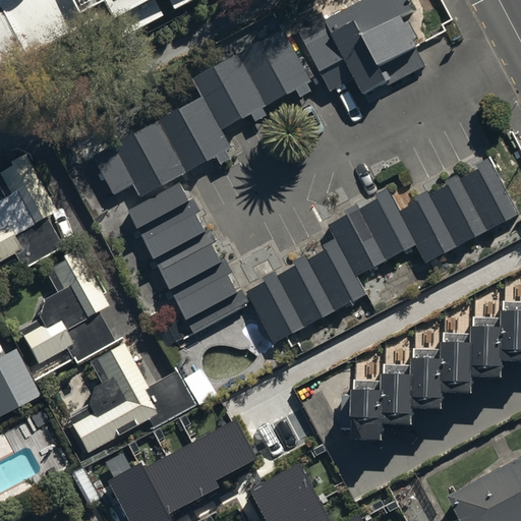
[(0,0),(0,66),(107,10),(120,36),(188,0),(0,0)]
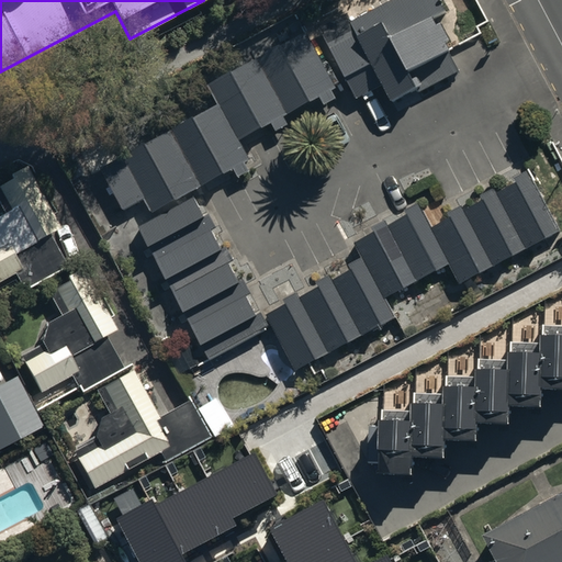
[(328,44),(357,97),(380,83),(388,98),(416,82),(419,90),(459,69),(446,45),(449,43),(436,18),(446,13),(438,0),(385,0),(347,20),(353,32),(328,44)]
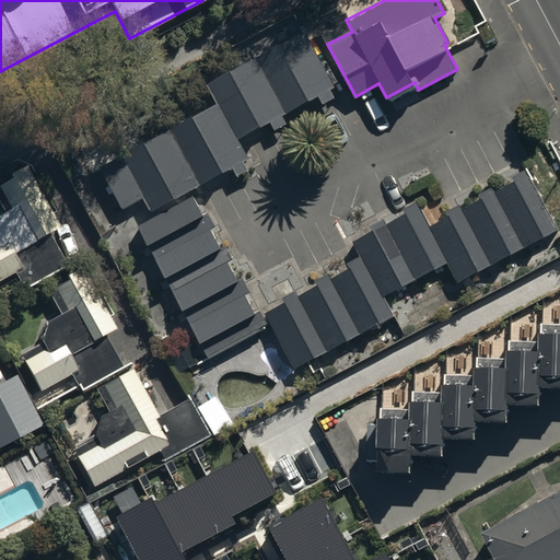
[(301,28),(206,83),(217,102),(98,168),(121,208),(143,196),(151,210),(231,164),(236,174),(247,167),(243,159),(248,156),(236,137),(268,118),(273,128),(287,120),(282,112),(317,92),(322,101),(333,94),(329,86),(333,84),(301,28)]
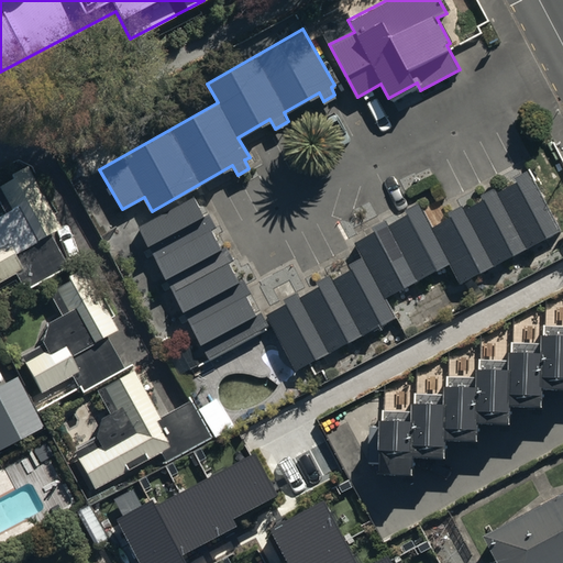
[(0,279),(15,272),(24,288),(67,266),(51,233),(58,229),(25,165),(0,177),(0,189),(9,207),(0,211),(0,279)]
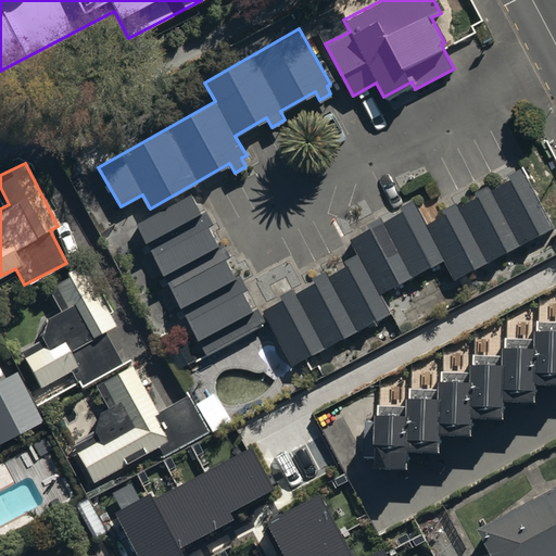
[(263,310),(292,364),(390,311),(379,292),(441,258),(453,279),(553,226),(522,171),(427,223),(415,201),(349,238),(359,256),(263,310)]
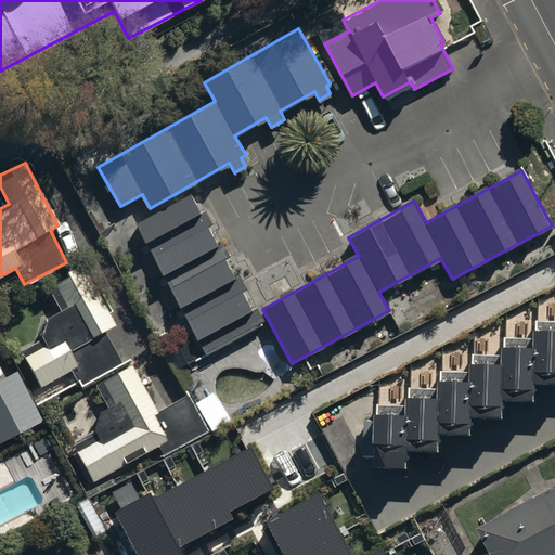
[(192,192),(136,222),(206,351),(265,320),(257,306),(253,308),(243,291),(247,287),(239,272),(234,274),(223,256),(230,253),(222,239),(217,242),(208,226),(213,222),(205,209),(203,210),(192,192)]
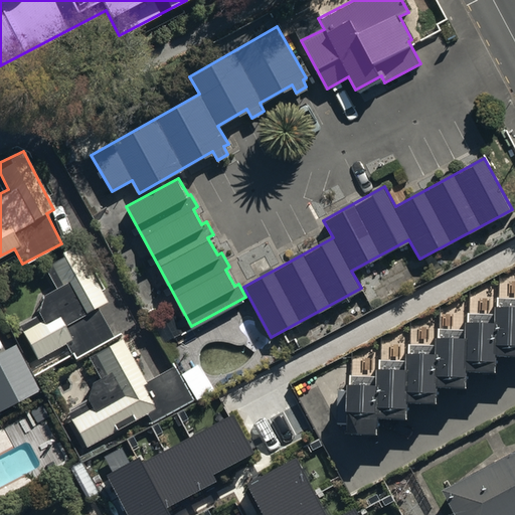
[(18,324),(37,358),(65,342),(74,357),(114,334),(97,306),(107,300),(102,290),(104,289),(75,241),(40,262),(54,286),(42,293),(38,313),(18,324)]
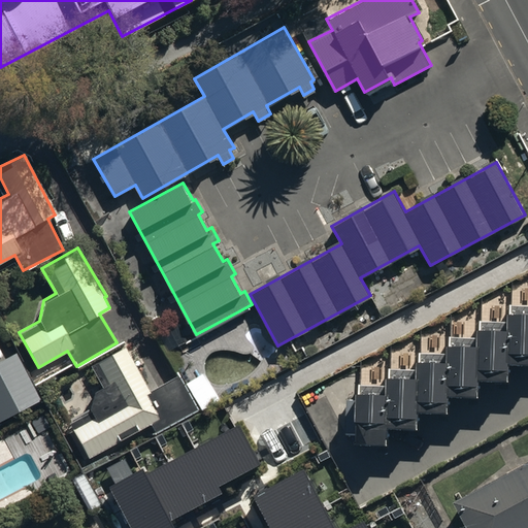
[(347,406),(345,437),(357,438),(357,443),(386,444),(387,428),(416,430),(417,410),(447,411),(448,394),(476,395),(477,377),(506,380),(507,361),(527,362),(527,312),(506,311),(505,328),(477,327),(476,344),(449,342),(448,359),(418,358),(417,376),(389,375),(388,393),(356,391),(356,406),(347,406)]
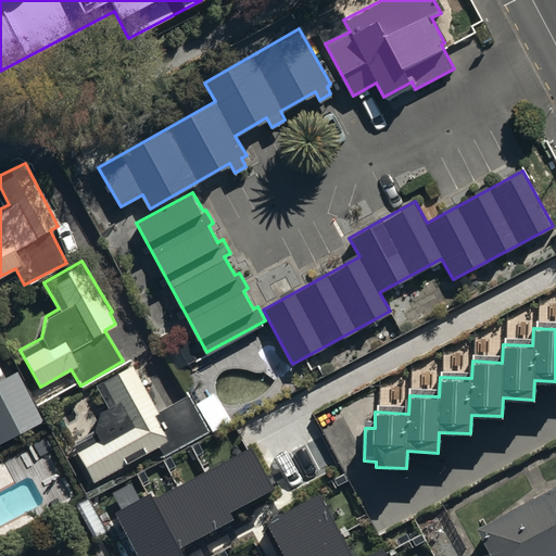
[(85,420),(65,430),(91,480),(166,442),(152,415),(156,413),(130,363),(93,382),(95,383),(105,406),(98,409),(91,432),(85,420)]
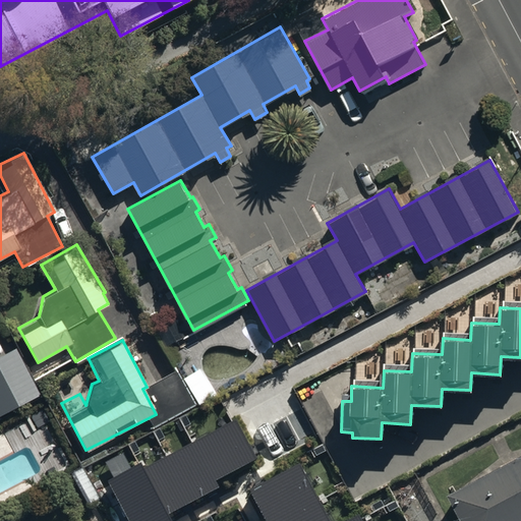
[(0,413),(40,392),(14,344),(0,351),(0,413)]
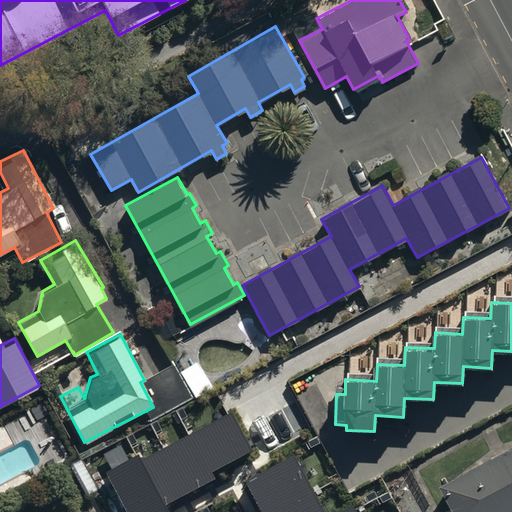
[(0,497),(58,466),(26,408),(0,421),(0,497)]
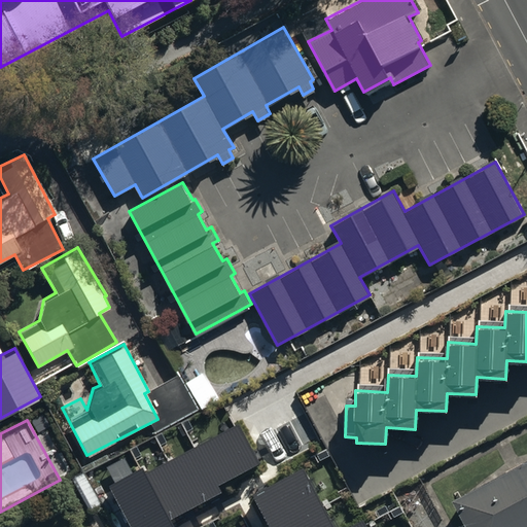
[(144,466),(109,485),(132,526),(168,526),(174,524),(171,518),(221,491),(217,483),(258,461),(239,424),(147,472),(144,466)]
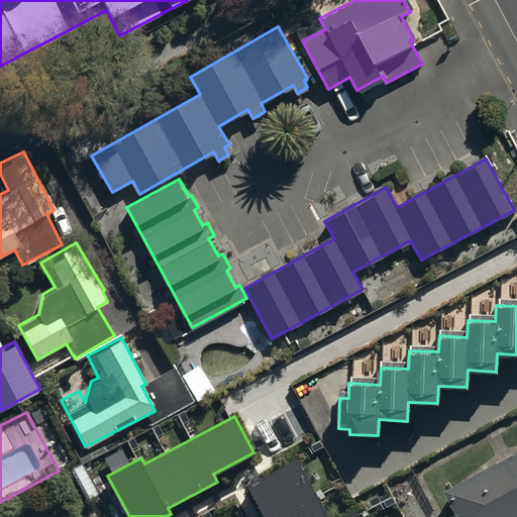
[(516,446),(441,487),(457,516),(511,516),(516,514),(516,446)]
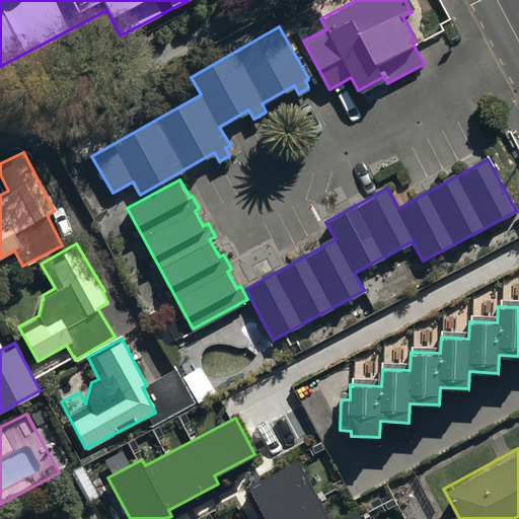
[(328,518),(298,459),(248,486),(266,518),(359,518),(356,513),(344,518),(328,518)]
